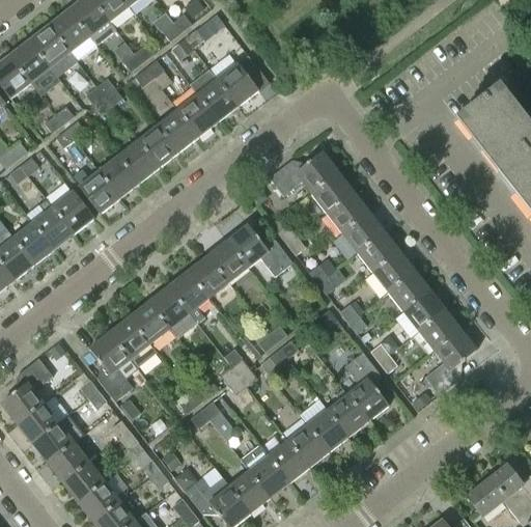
[(89,36),(109,22),(91,0),(80,0),(68,9),(89,36)]
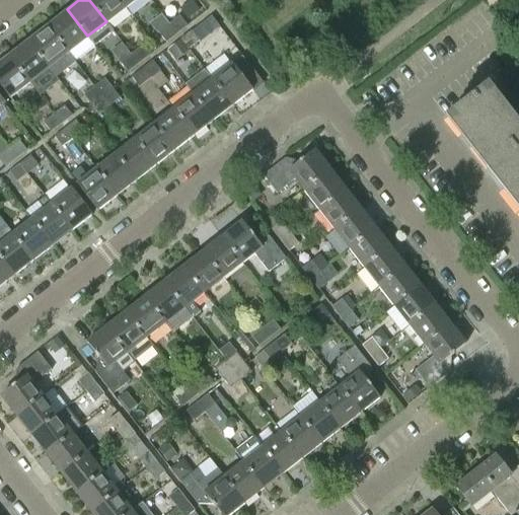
[(89,0),(106,21),(126,6),(121,0),(89,0)]
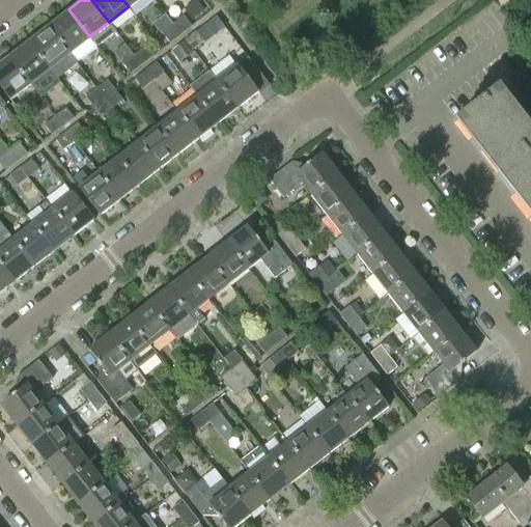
[(70,52),(89,36),(68,9),(49,25),(70,52)]
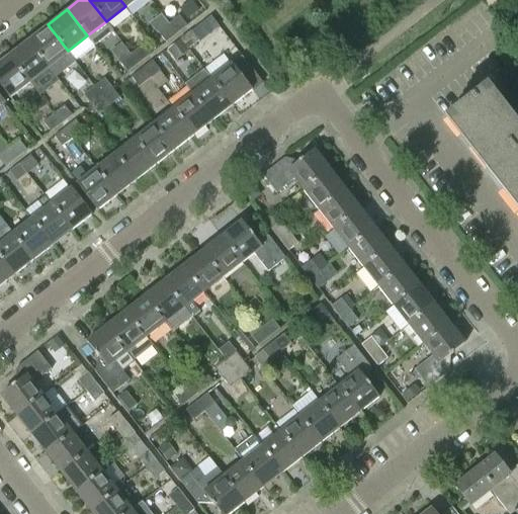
[(168,21),(176,31),(186,23),(179,13),(168,21)]
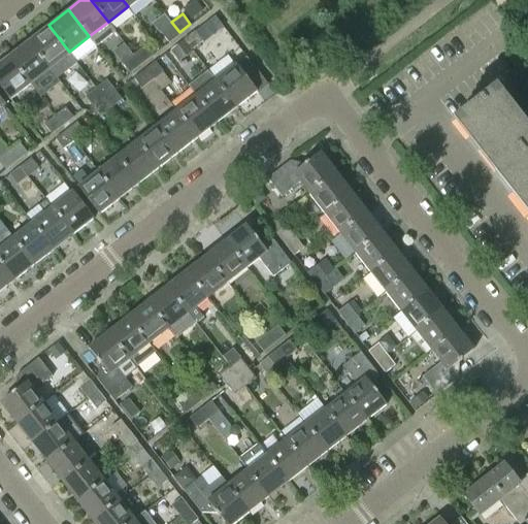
[(161,31),(168,40),(179,32),(171,22),(161,31)]
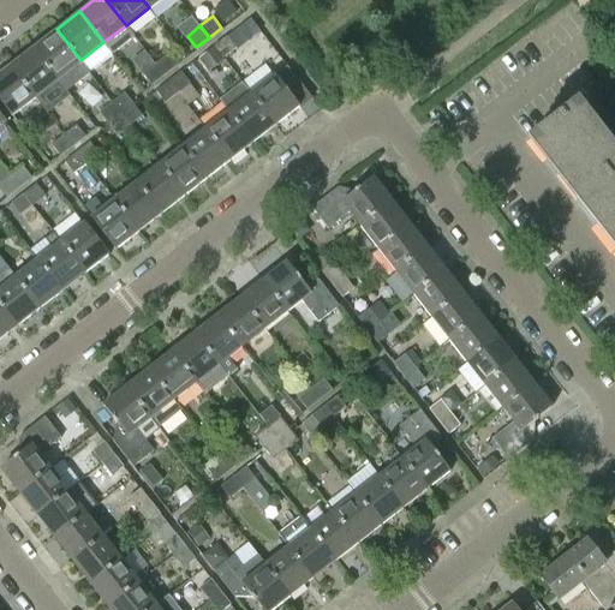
[(58,78),(81,60),(57,29),(34,47),(58,78)]
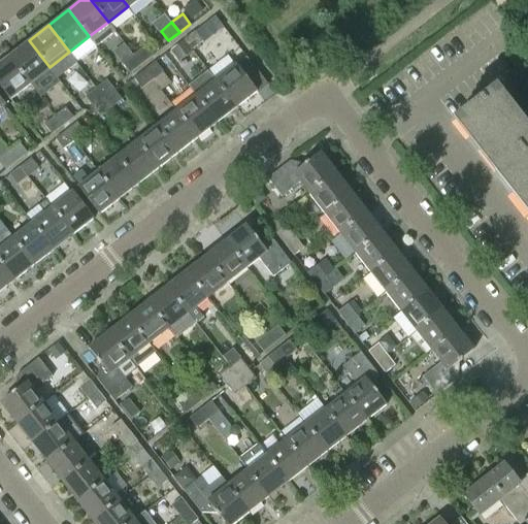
[(184,37),(191,46),(201,38),(194,29),(184,37)]
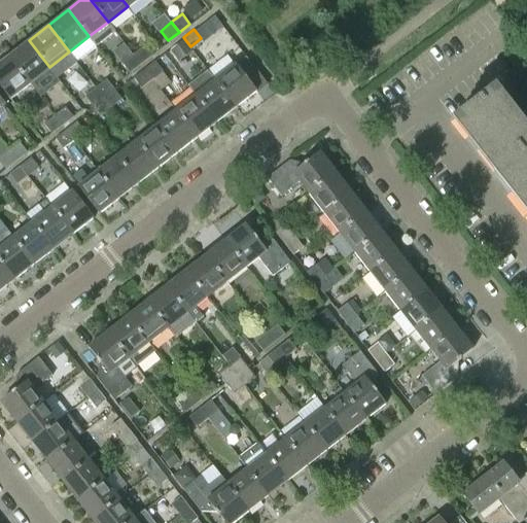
[(183,37),(172,45),(179,56),(190,46),(183,37)]
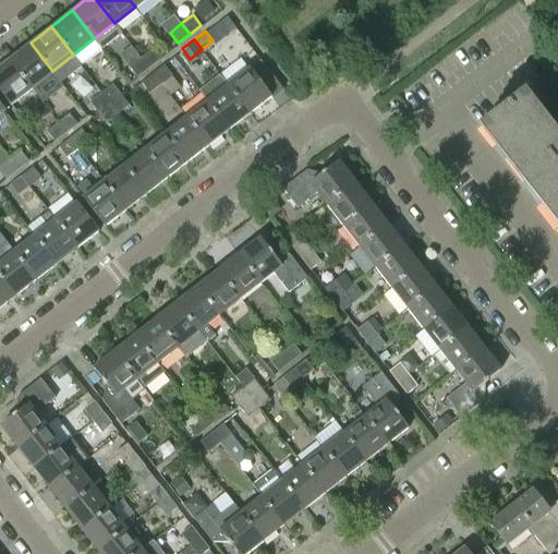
[(32,87),(52,71),(31,43),(10,59),(32,87)]
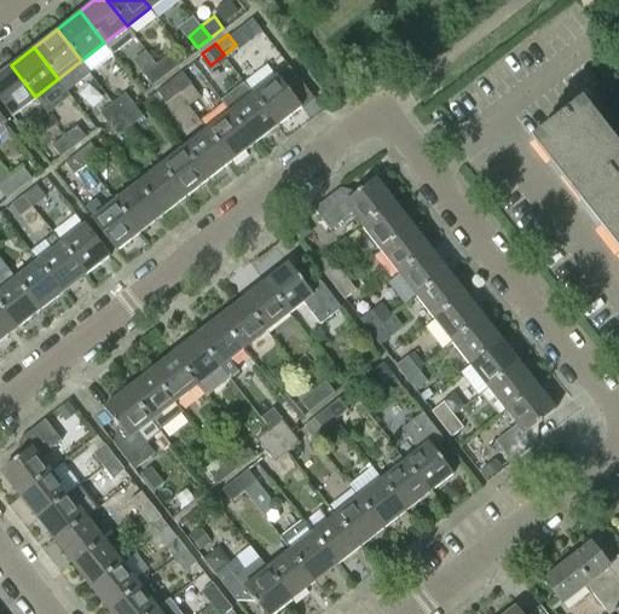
[(168,52),(155,62),(165,74),(177,63),(168,52)]
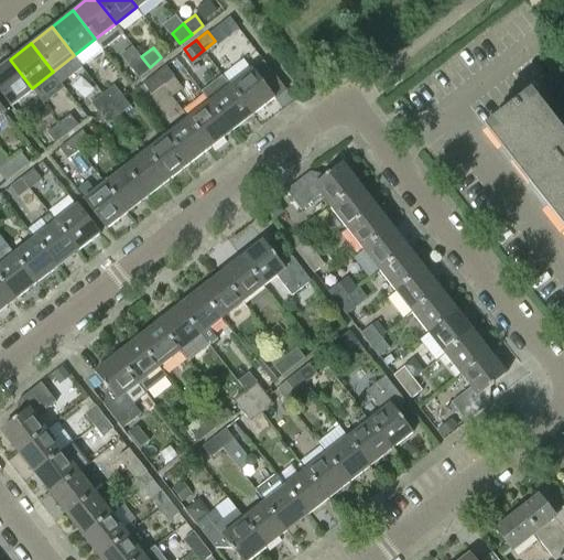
[(139,76),(150,67),(141,56),(130,65),(139,76)]
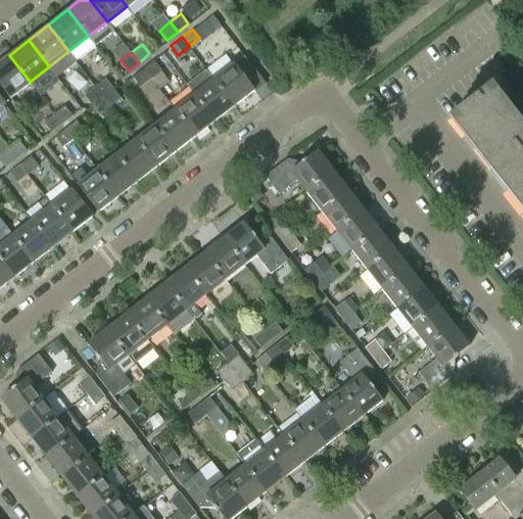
[(0,84),(10,97),(30,82),(9,55),(0,61),(0,84)]
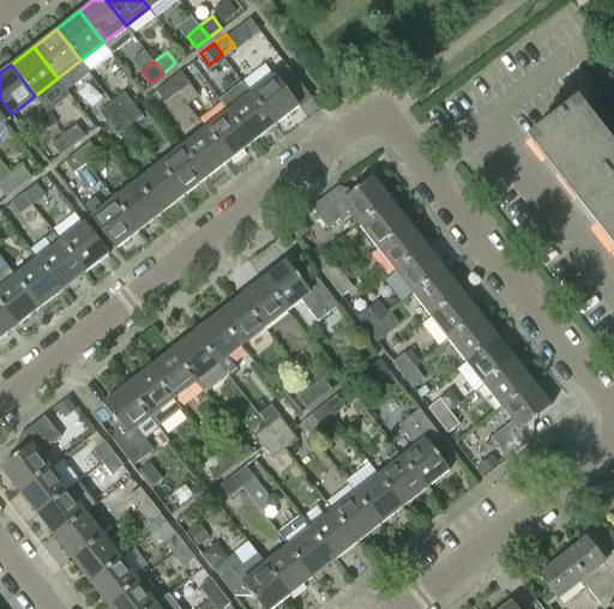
[(287,65),(274,74),(298,104),(309,95),(287,65)]
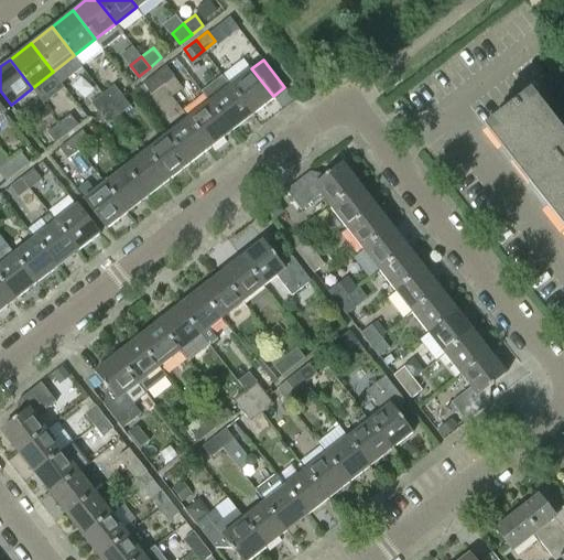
[(154,73),(162,83),(174,74),(165,63),(154,73)]
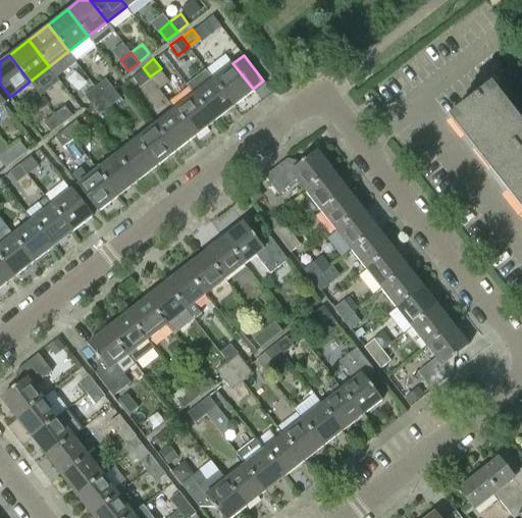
[(212,78),(233,105),(253,89),(232,62),(212,78)]
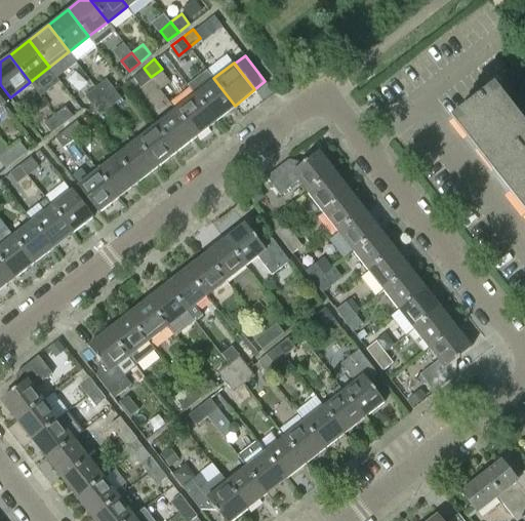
[(144,68),(132,76),(140,85),(151,77),(144,68)]
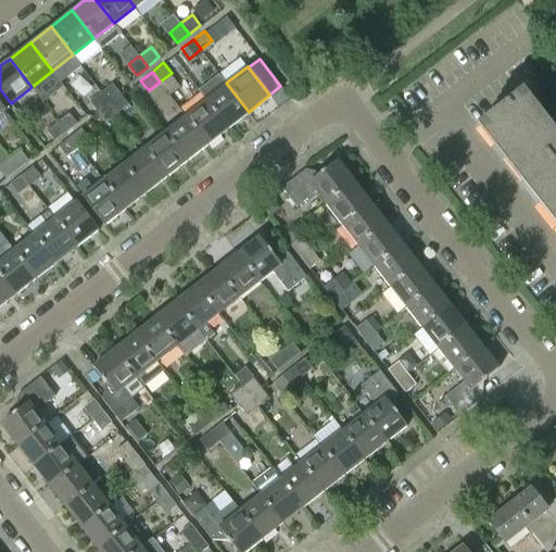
[(109,101),(119,91),(112,82),(100,90),(109,101)]
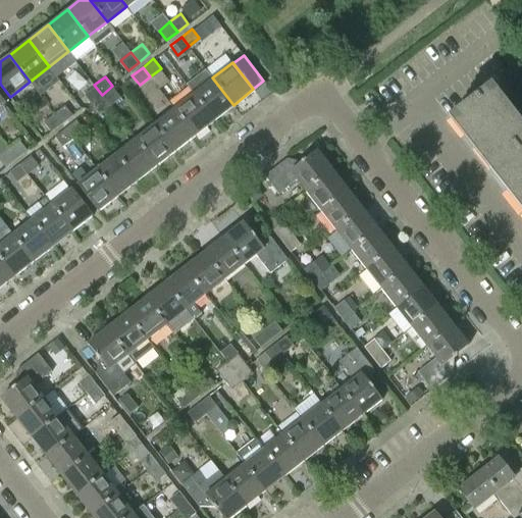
[(214,119),(233,105),(212,78),(193,93),(214,119)]
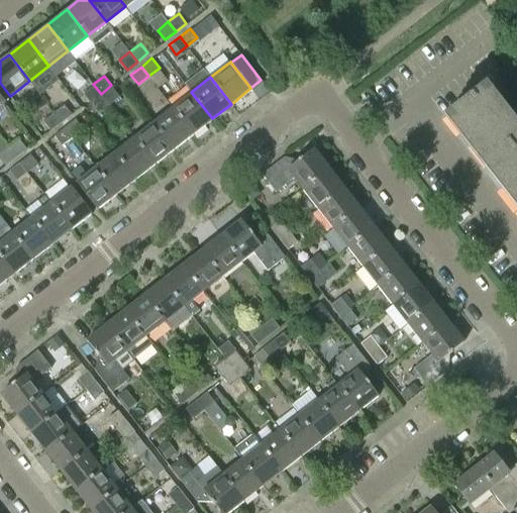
[(83,92),(88,99),(90,101),(101,94),(93,84),(83,92)]
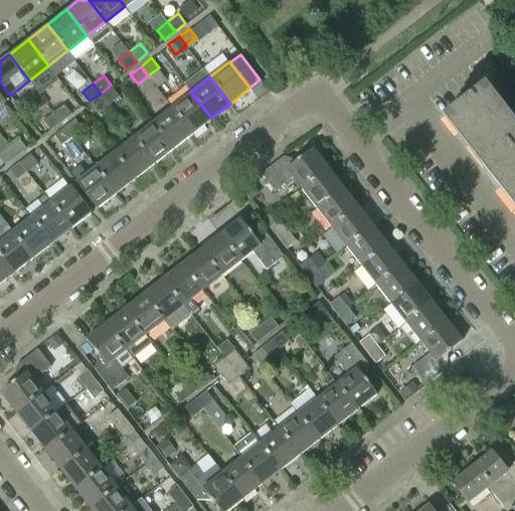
[(111,84),(101,94),(108,103),(119,95),(111,84)]
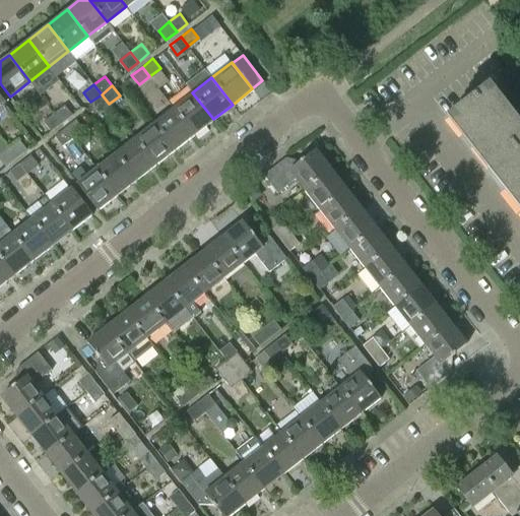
[(519,124),(493,89),(490,92),(485,87),(446,118),(519,212),(519,124)]
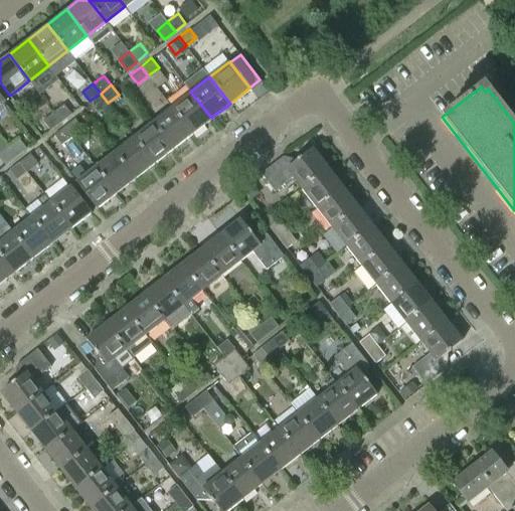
[(191,133),(211,118),(190,92),(171,107),(191,133)]
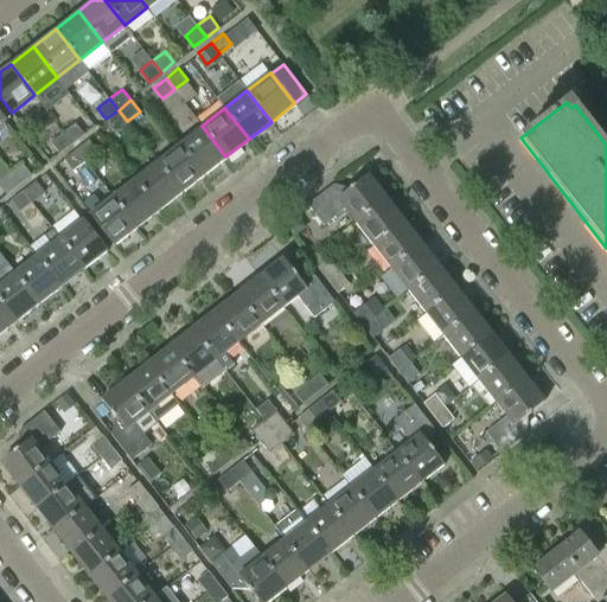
[(119,110),(106,119),(115,130),(127,121),(119,110)]
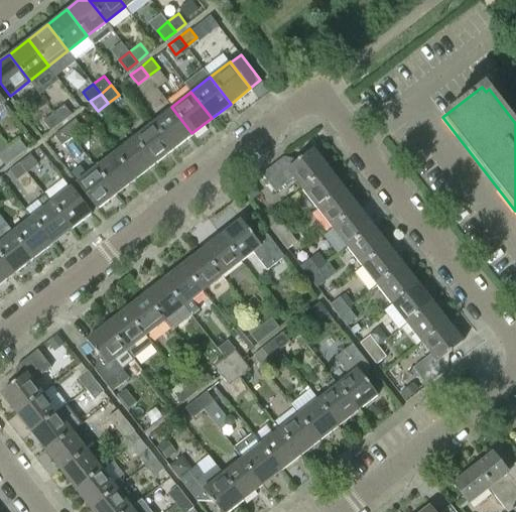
[(53,111),(60,121),(72,112),(63,103),(53,111)]
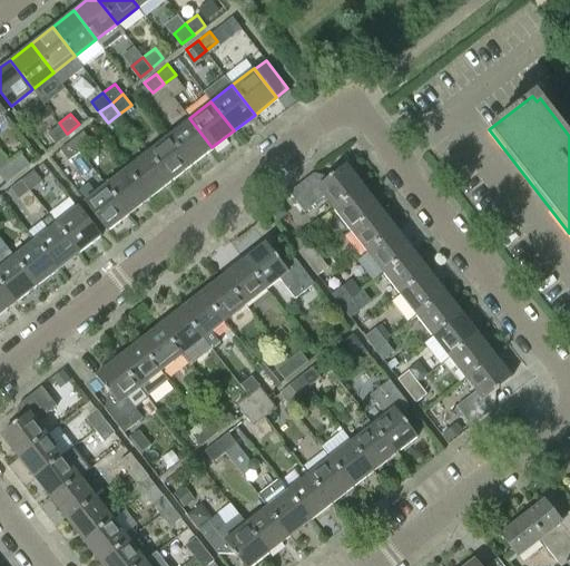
[(192,163),(212,147),(189,118),(169,134),(192,163)]
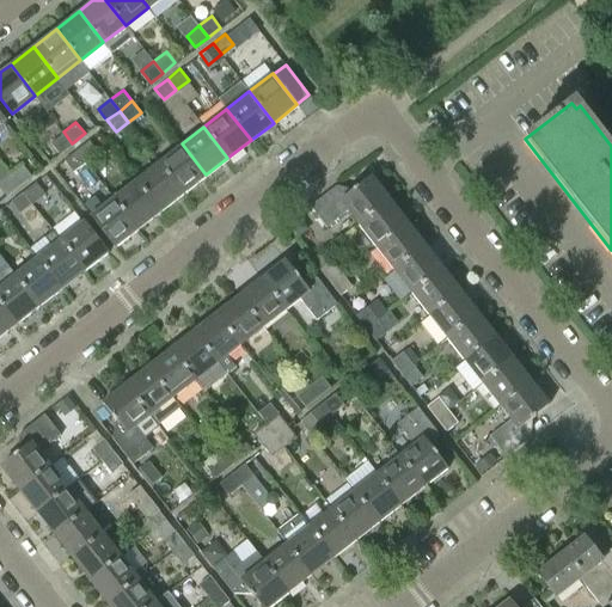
[(50,141),(60,153),(72,143),(63,132),(50,141)]
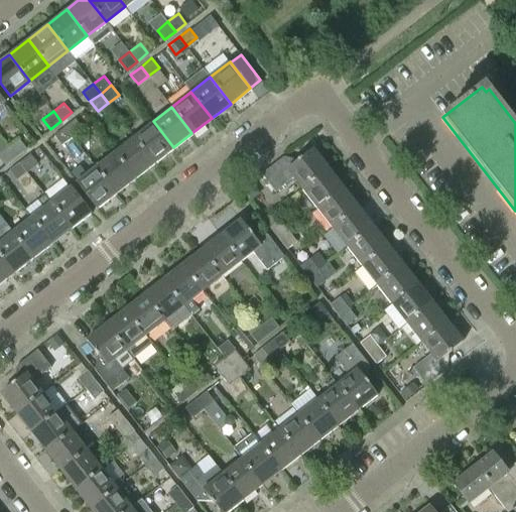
[(65,125),(72,135),(83,127),(75,117),(65,125)]
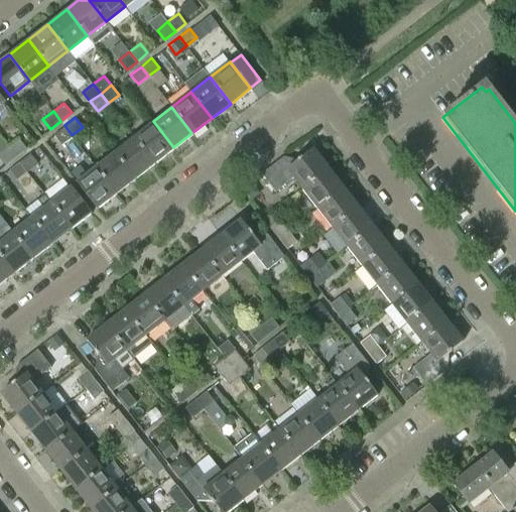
[(133,136),(154,162),(173,147),(153,121),(133,136)]
